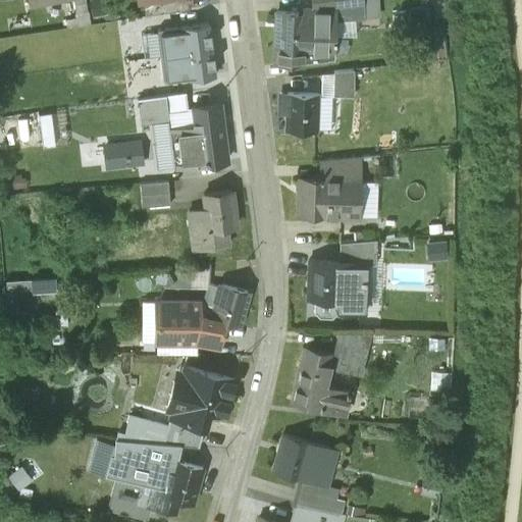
[(72,0),(77,25),(90,23),(85,0),(72,0)]
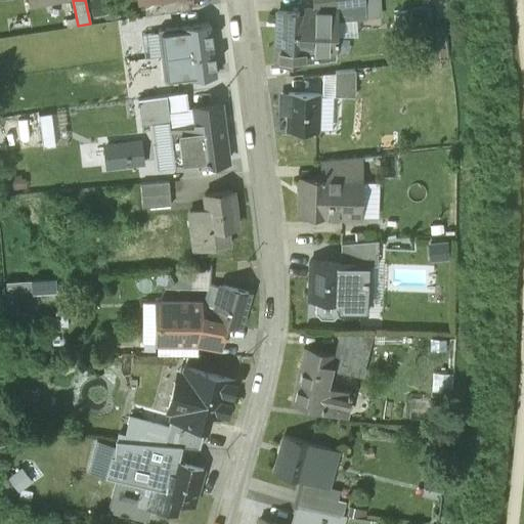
[(107,0),(92,0),(97,15),(112,11),(107,0)]
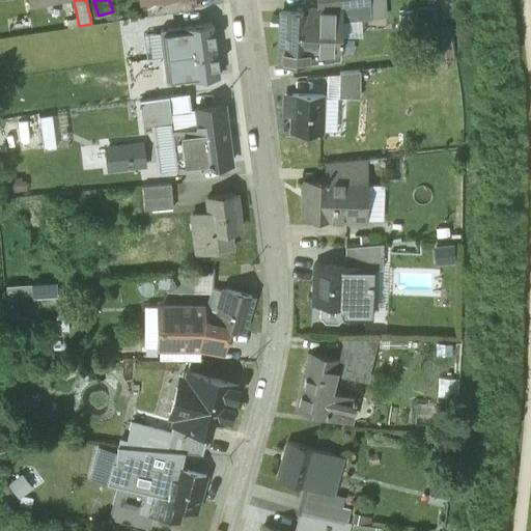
[(191,0),(155,0),(146,1),(147,16),(168,12),(193,9),(192,4),(191,0)]
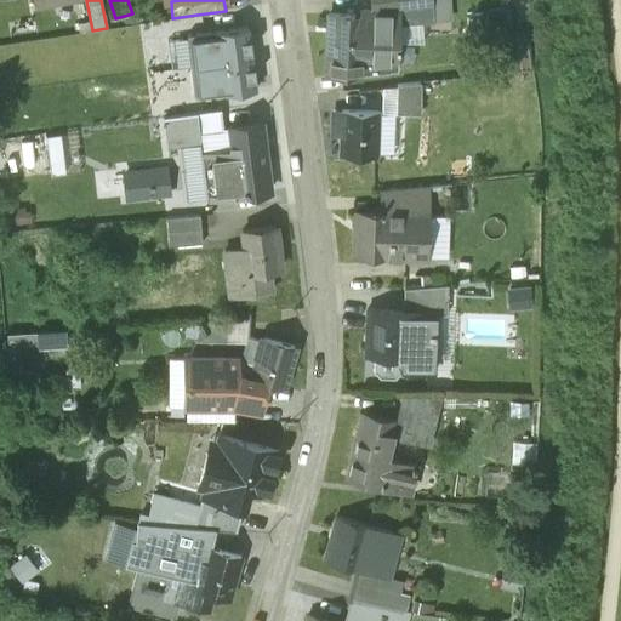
[(432,4),(391,5),(392,26),(433,23),(432,4)]
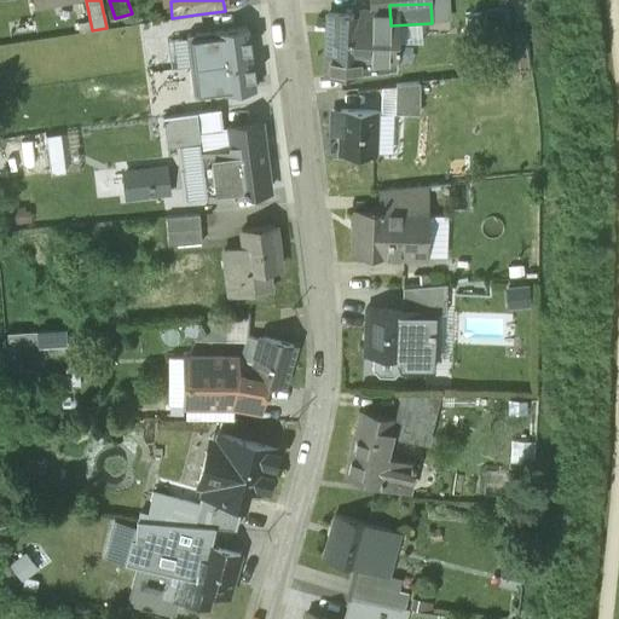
[(389,5),(369,6),(370,13),(363,13),(362,18),(328,15),(327,58),(360,59),(360,69),(364,74),(387,71),(389,70),(397,70),(397,44),(392,36),(391,25),(389,5)]
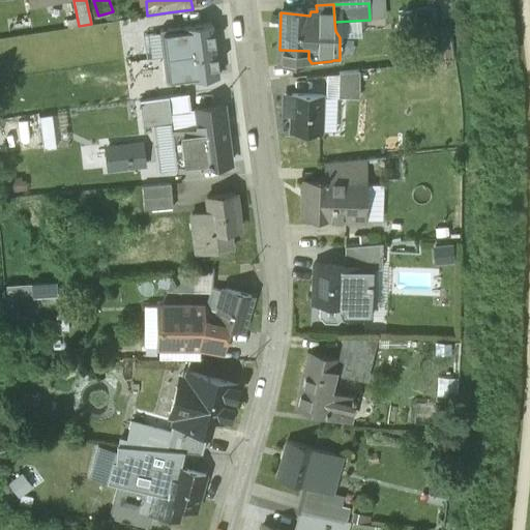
[(163,57),(214,50),(211,24),(185,27),(158,30),(163,57)]
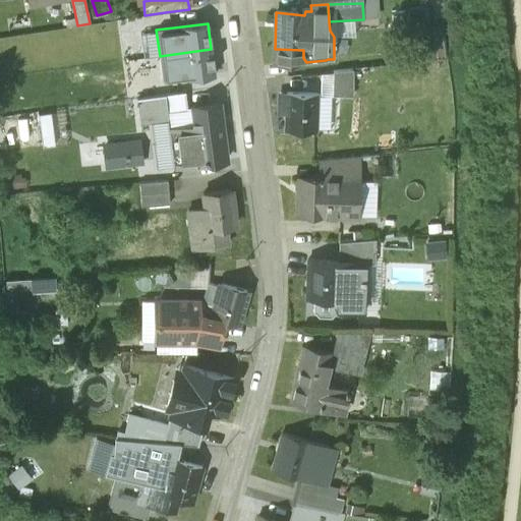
[(445,30),(430,32),(433,59),(449,57),(445,30)]
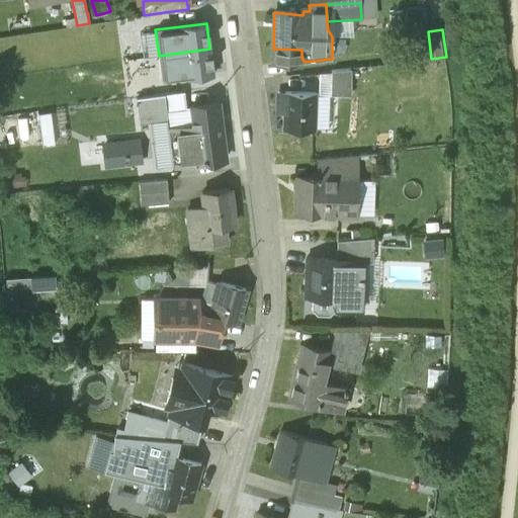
[(209,49),(159,56),(162,81),(212,74),(209,49)]
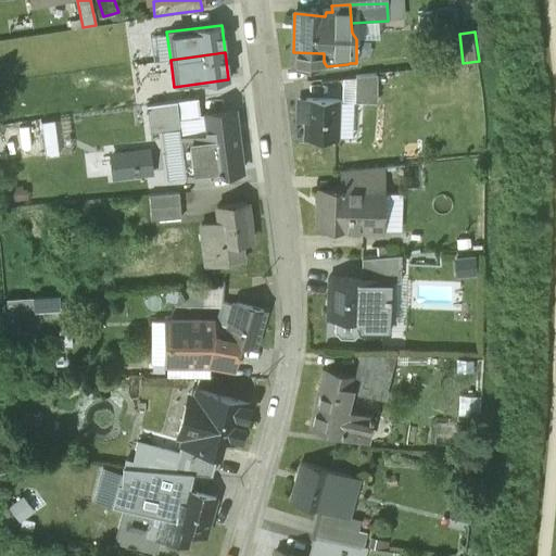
[(324,53),(293,52),(292,70),(327,66),(324,62),(324,53)]
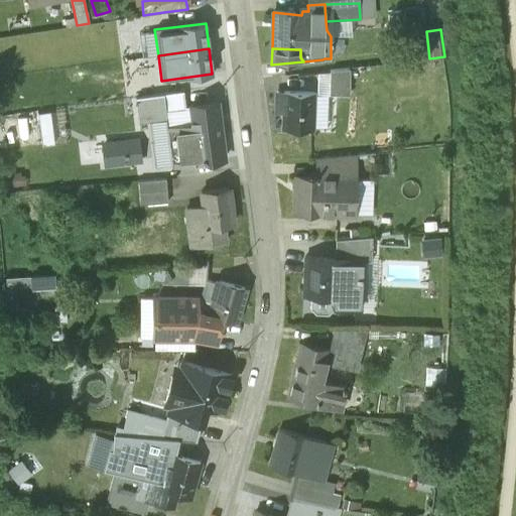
[(349,69),(330,72),(329,94),(349,95),(349,69)]
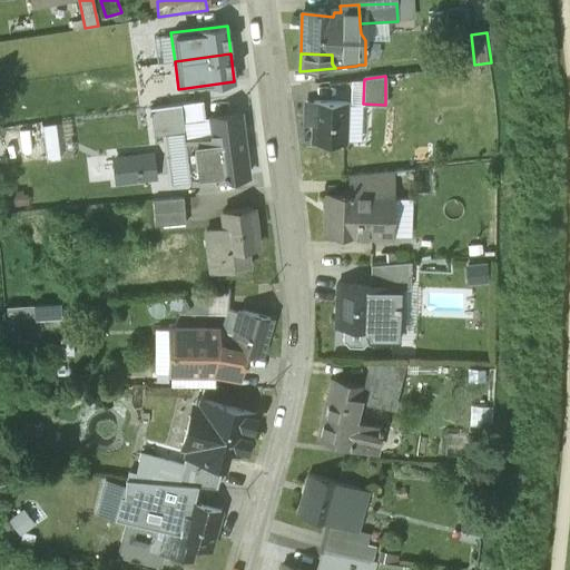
[(202,101),(160,107),(163,125),(205,119),(202,101)]
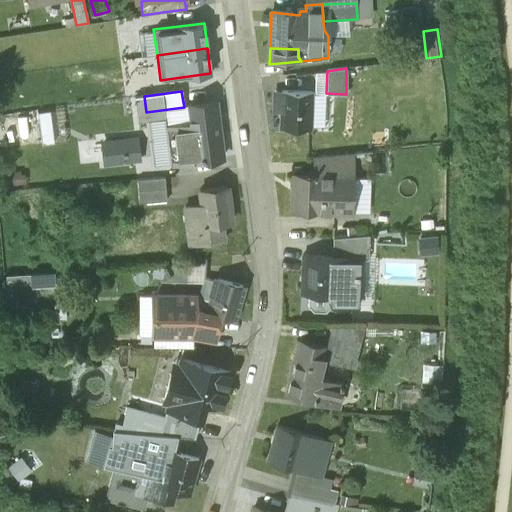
[(295,92),(282,92),(281,111),(281,127),(309,128),(310,115),(311,93),(295,92)]
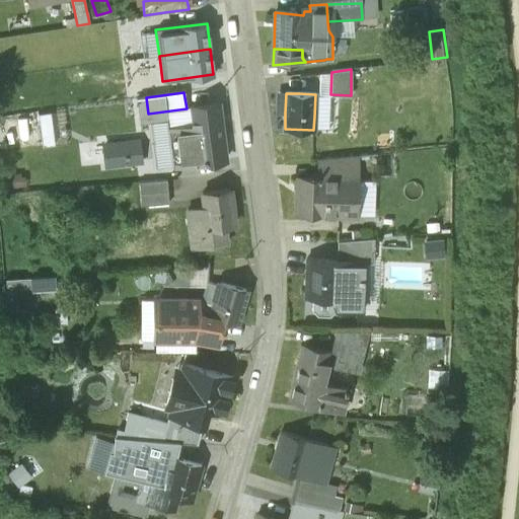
[(218,104),(192,107),(194,127),(196,141),(222,138),(218,104)]
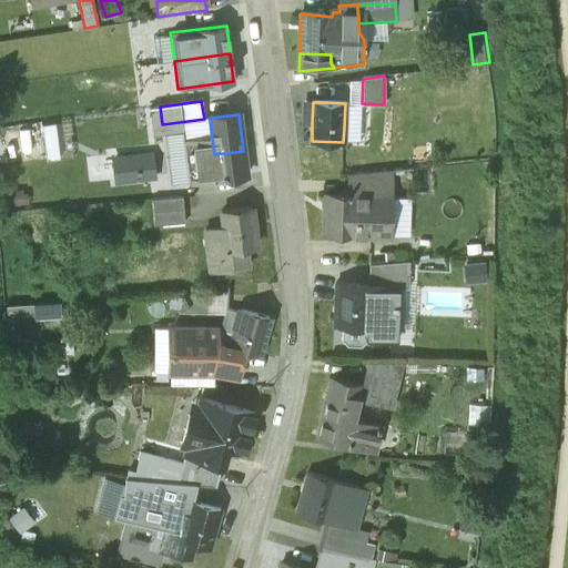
[(243,151),(214,154),(212,139),(185,142),(191,182),(246,174),(243,151)]
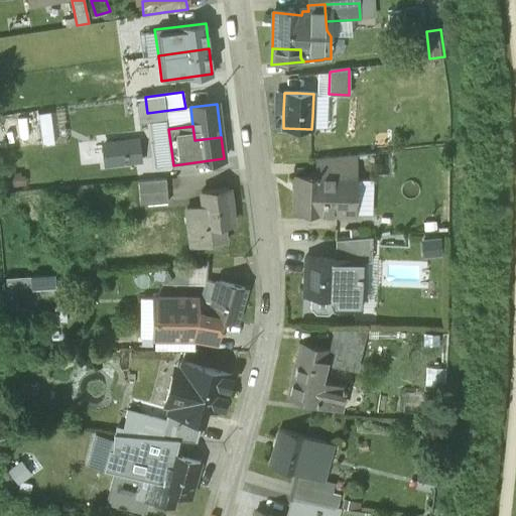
[(140,134),(102,138),(105,164),(143,160),(140,134)]
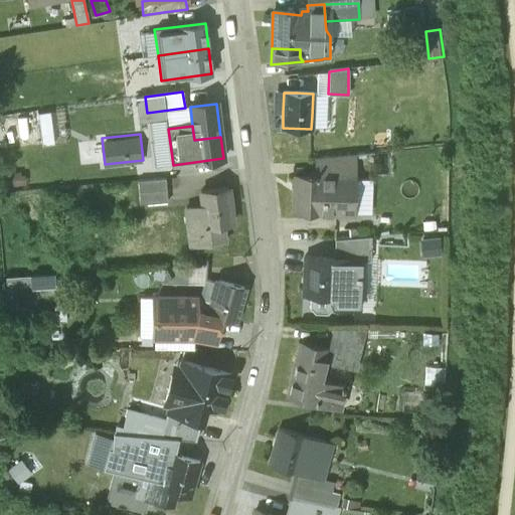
[(351,155),(315,158),(314,170),(314,177),(339,178),(339,165),(351,165),(351,155)]
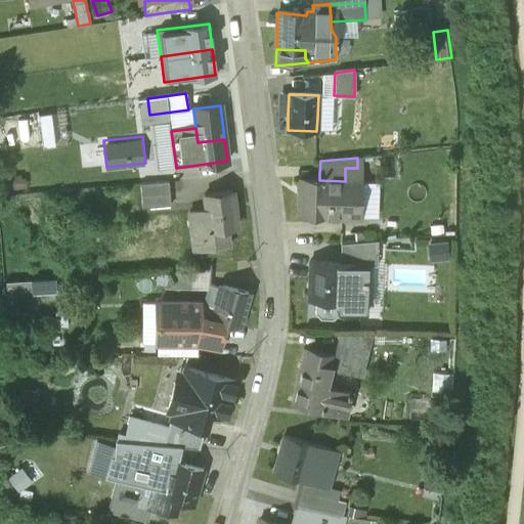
[(357,168),(345,168),(345,181),(356,181),(357,168)]
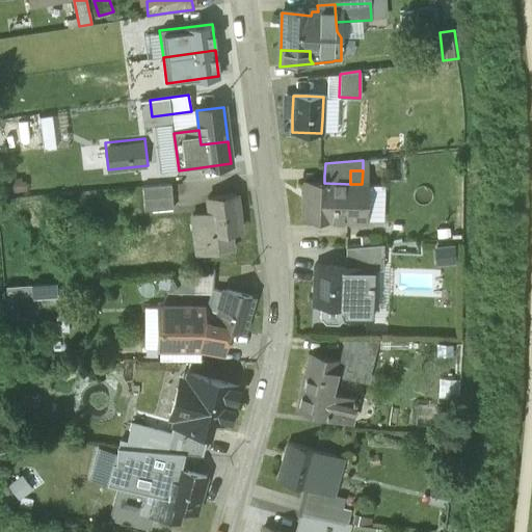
[(324,183),(303,182),(302,219),(361,222),(362,184),(350,184),(324,183)]
